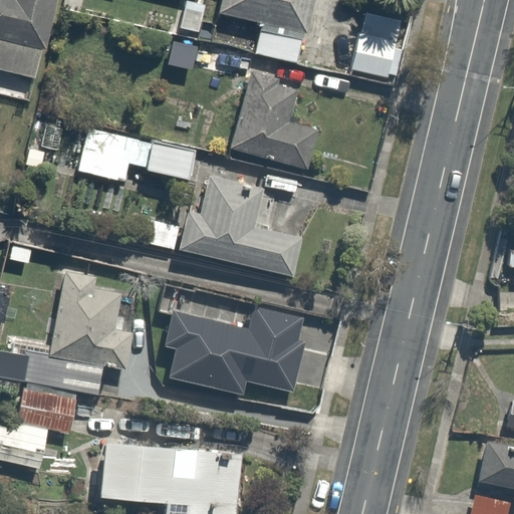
[(0,0),(0,73),(38,83),(60,0),(0,0)]
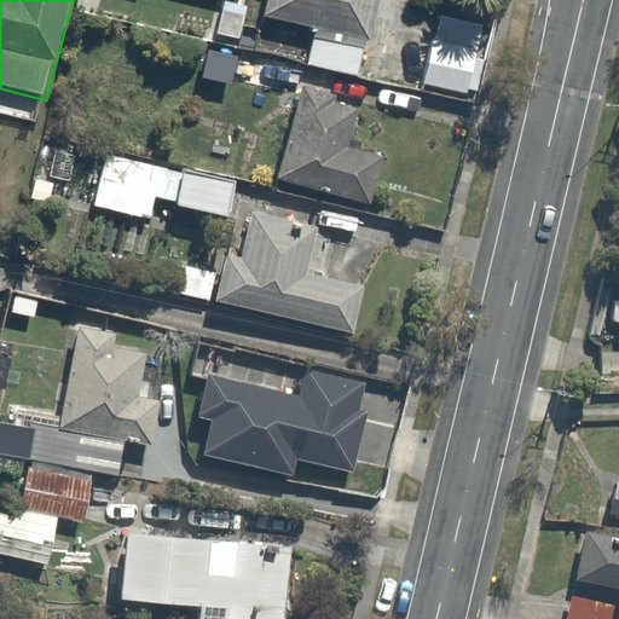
[(385,0),(268,0),(264,17),(319,33),(312,62),(364,76),(385,0)]
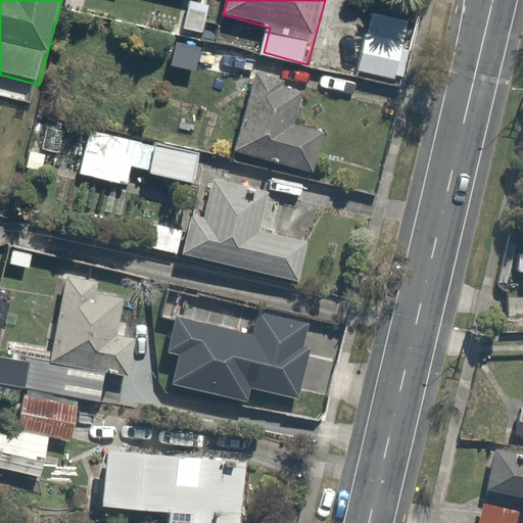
[(396,80),(410,21),(372,12),(359,70),(396,80)]
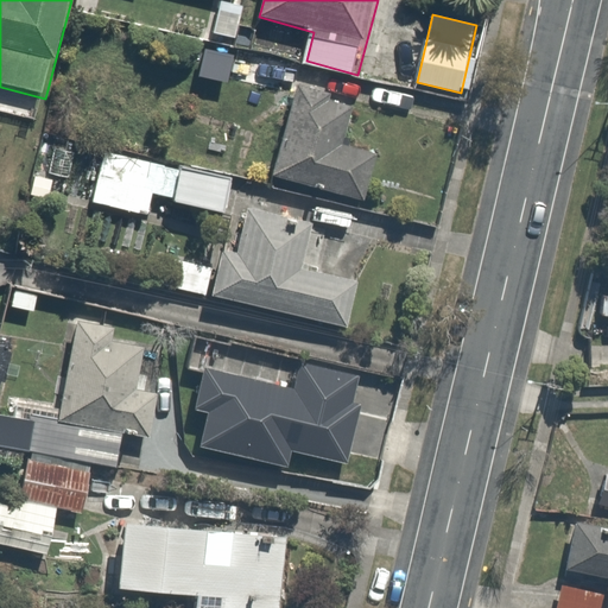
[(198,76),(228,82),(234,55),(204,49),(198,76)]
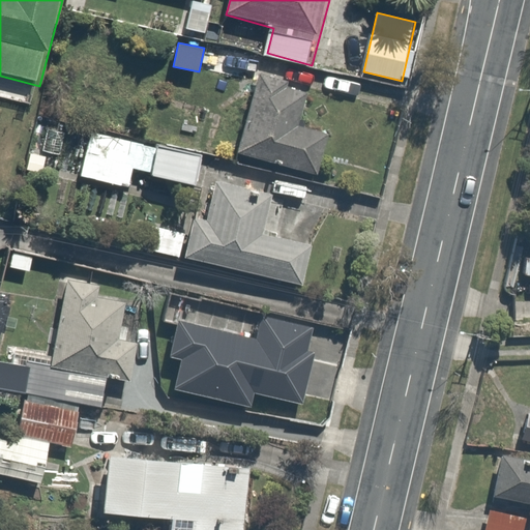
[(289,82),(260,74),(237,154),(318,176),(329,135),(299,125),(307,93),(288,88),(289,82)]
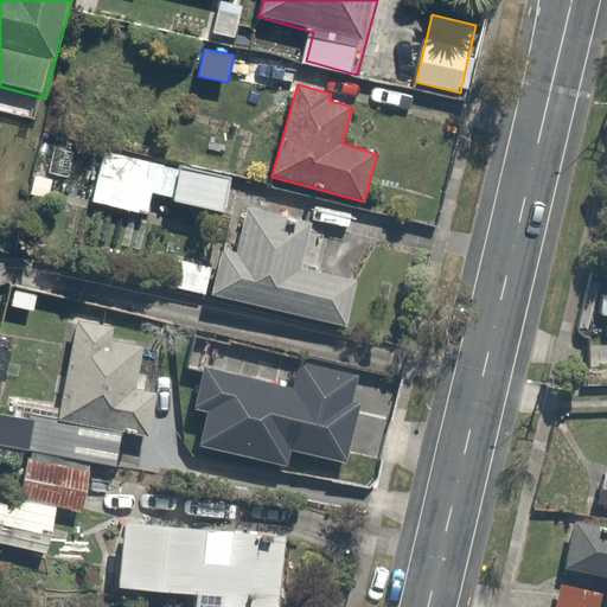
[(174,165),(98,146),(85,199),(151,215),(157,195),(166,197),(174,165)]
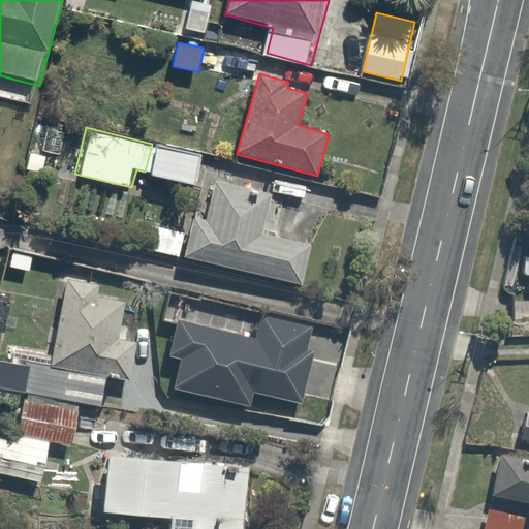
[(199,156),(158,147),(152,176),(192,185),(199,156)]
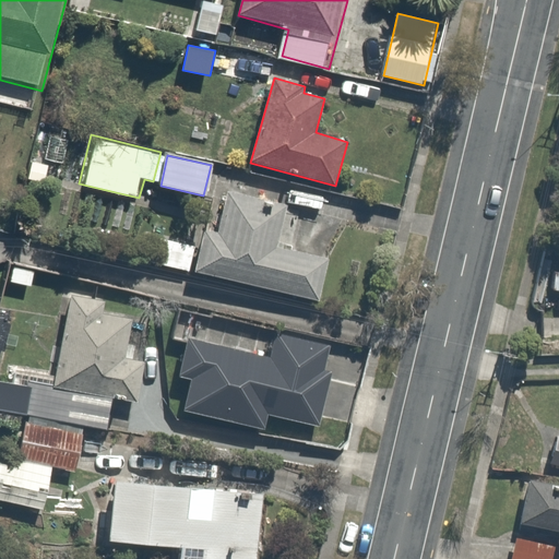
[(204,229),(194,272),(319,299),(328,260),(278,249),(288,204),(226,191),(217,233),(204,229)]
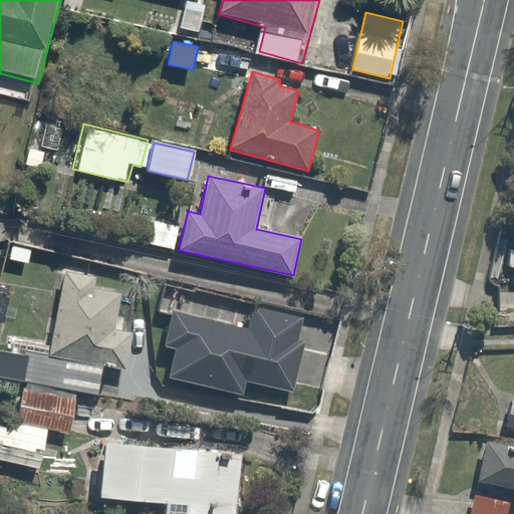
[(175,248),(180,226),(132,215),(125,238),(175,248)]
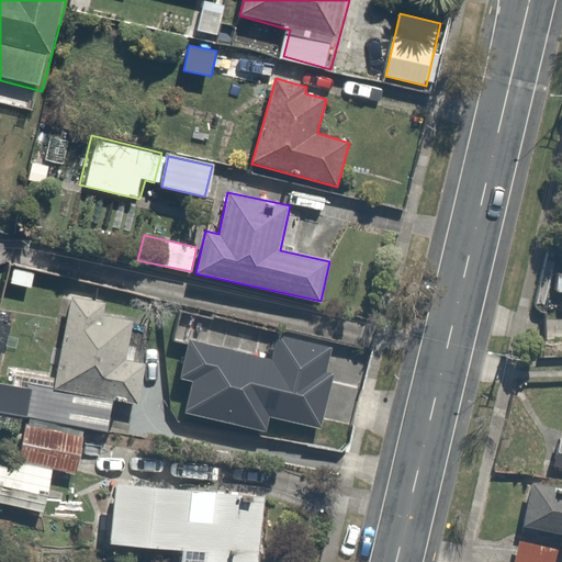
[(55,389),(55,391),(112,401),(138,405),(146,364),(126,361),(134,322),(103,316),(107,303),(72,296),(55,389)]
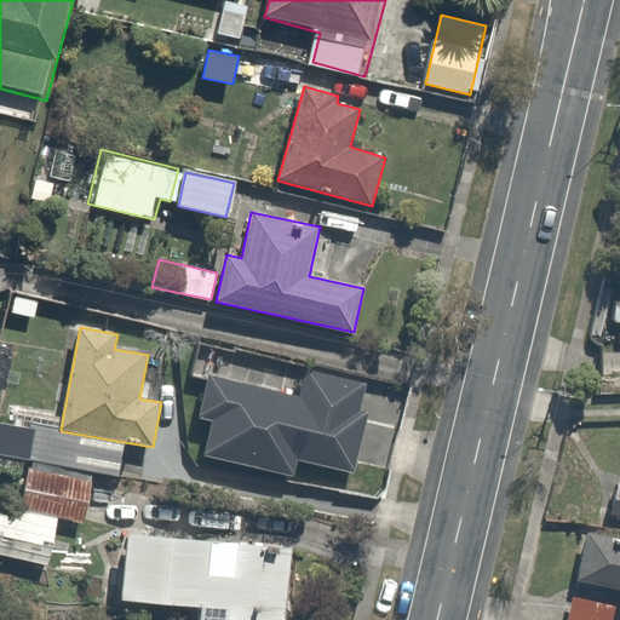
[(302,399),(210,377),(200,417),(213,420),(205,455),(294,477),(298,460),(355,474),(369,413),(361,411),(368,383),(308,368),(302,399)]
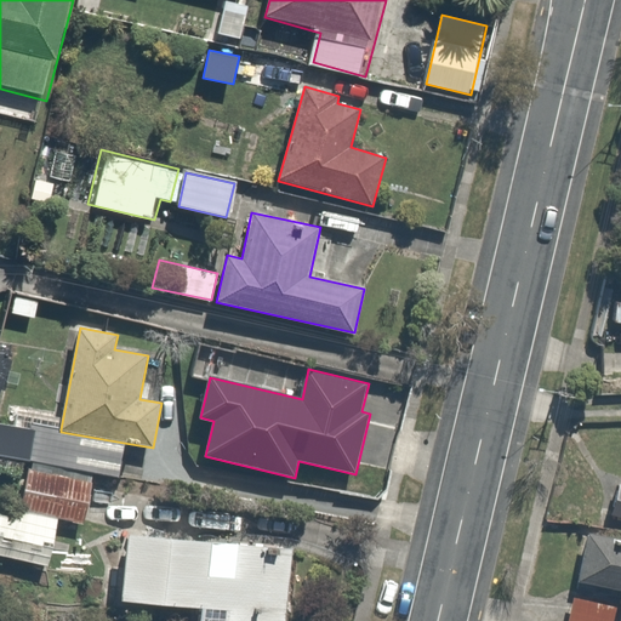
[(0,423),(0,455),(118,477),(124,443),(61,432),(61,429),(32,423),(30,429),(0,423)]
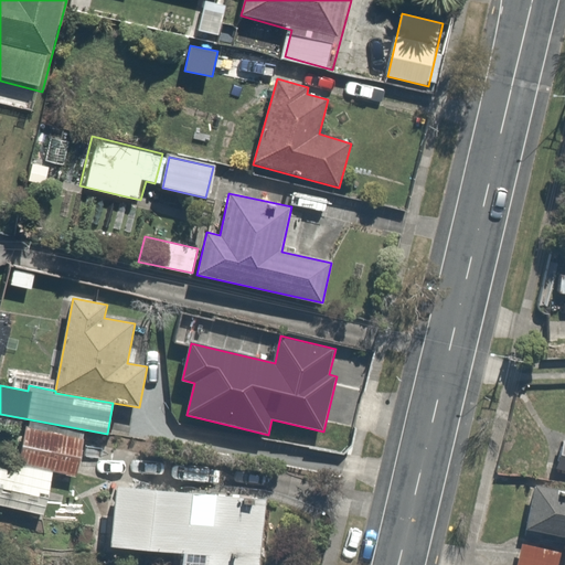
[(19,462),(53,469),(77,475),(85,439),(27,426),(19,462)]
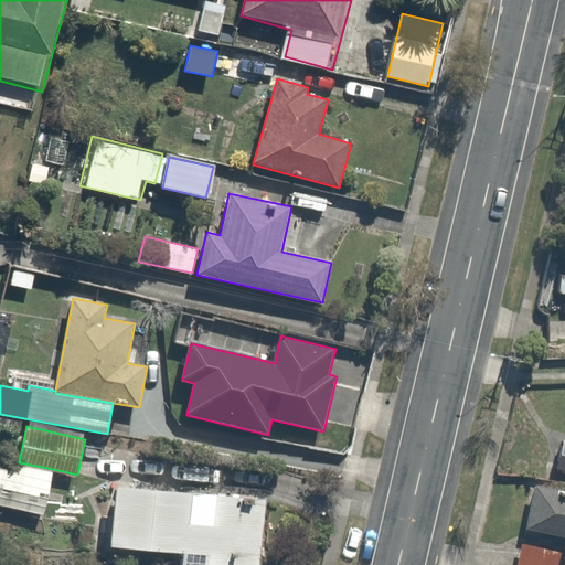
[(19,462),(0,458),(0,505),(44,514),(53,469),(19,462)]
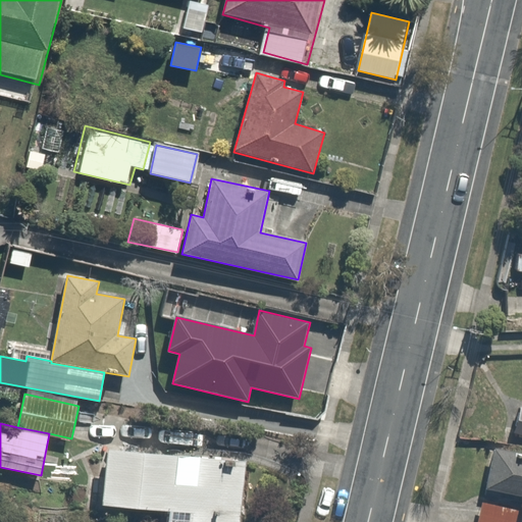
[(521,521),(521,448),(497,441),(485,489),(521,498),(521,520),(521,521)]
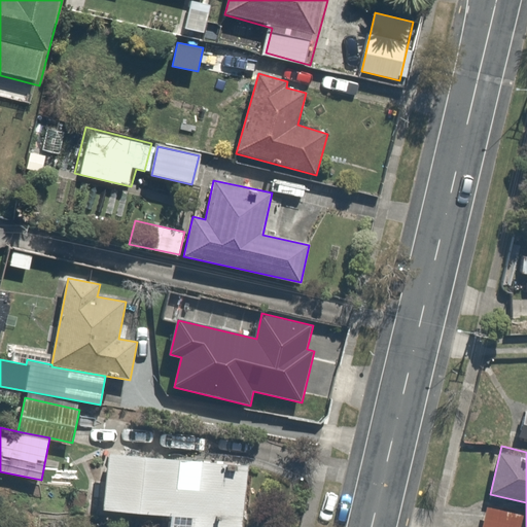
[(241,526),(247,466),(106,453),(100,510),(165,516),(164,526),(241,526)]
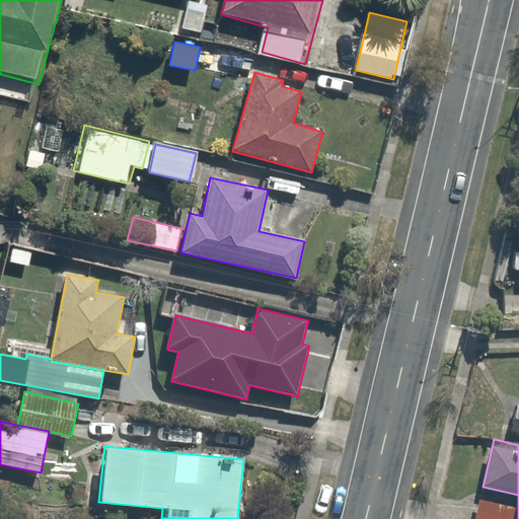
[(513,518),(516,508),(478,500),(474,518),(513,518)]
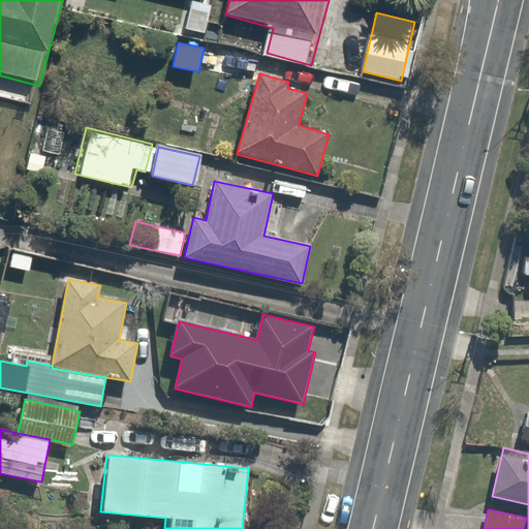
All buildings are outlined.
